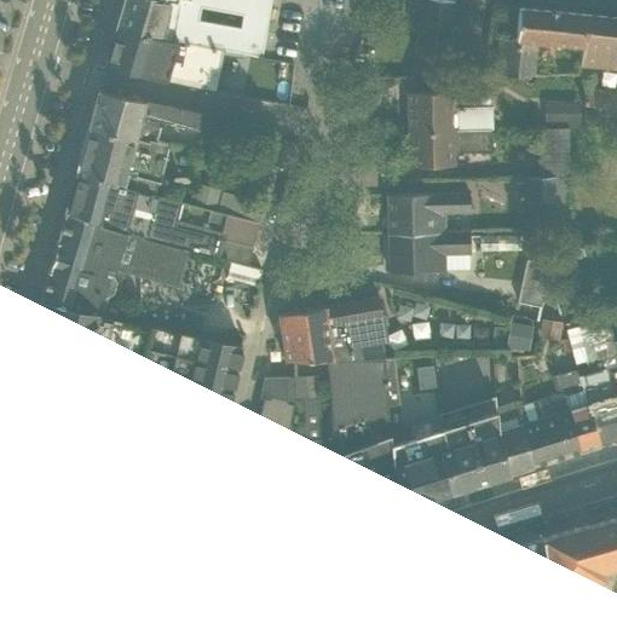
[(274,0),(126,0),(116,34),(225,53),(261,62),(274,0)]
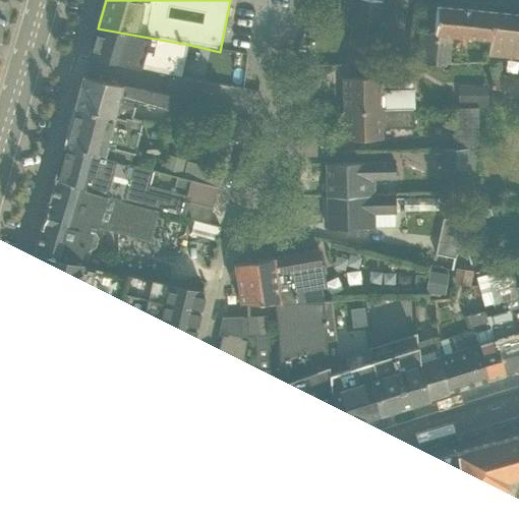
[(384,3),(360,0),(356,0),(350,46),(377,50),(384,3)]
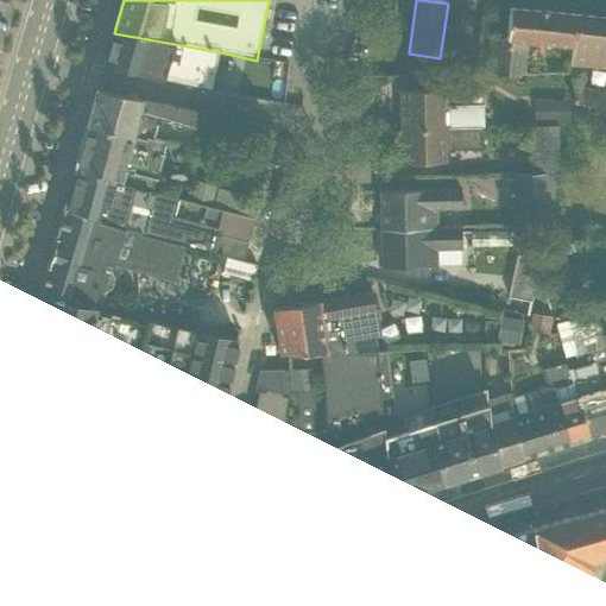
[(575,49),(578,17),(511,11),(507,40),(493,40),(490,75),(528,75),(530,45),(575,49)]
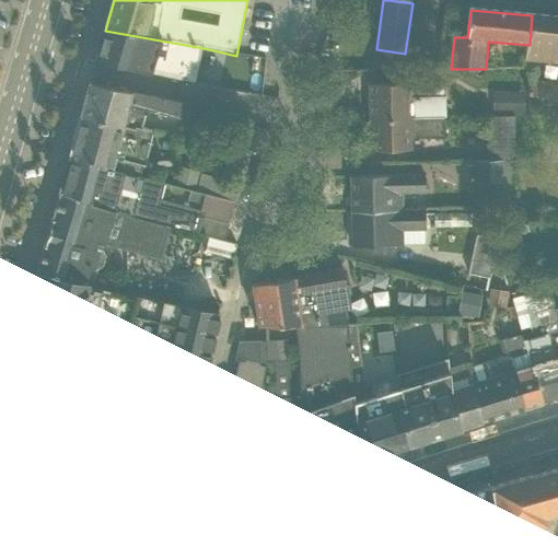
[(557,18),(532,15),(530,45),(527,62),(533,62),(557,65),(557,18)]
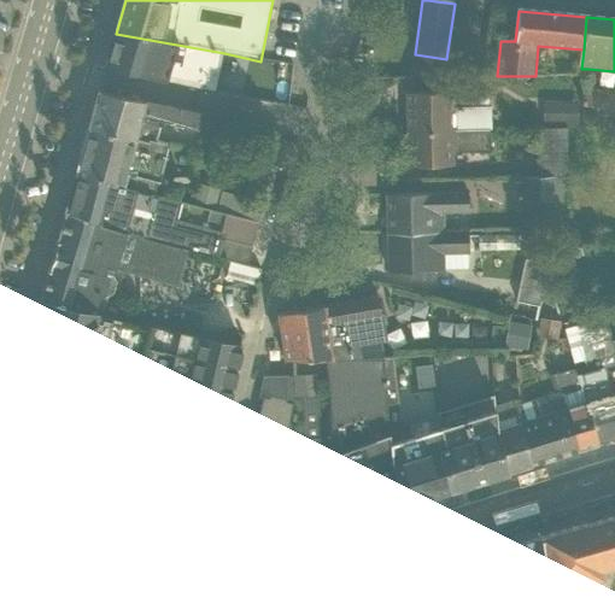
[(116,34),(106,71),(216,93),(224,53),(116,34)]
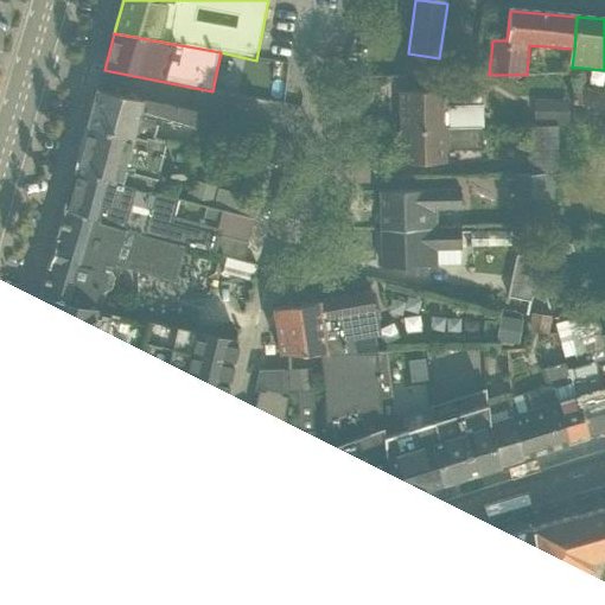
[(267,101),(282,103),(287,65),(273,63),(267,101)]
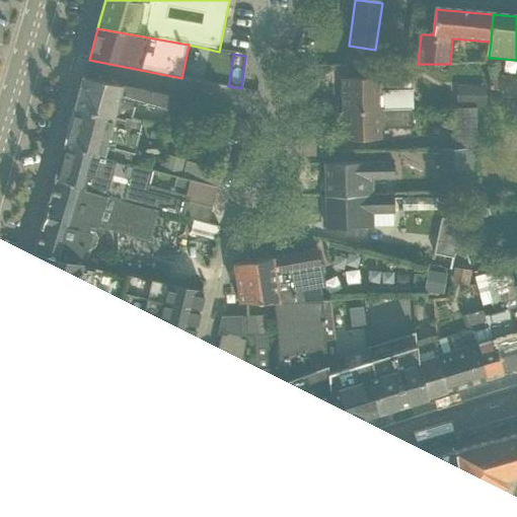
[(516,79),(493,76),(491,90),(516,94),(516,79)]
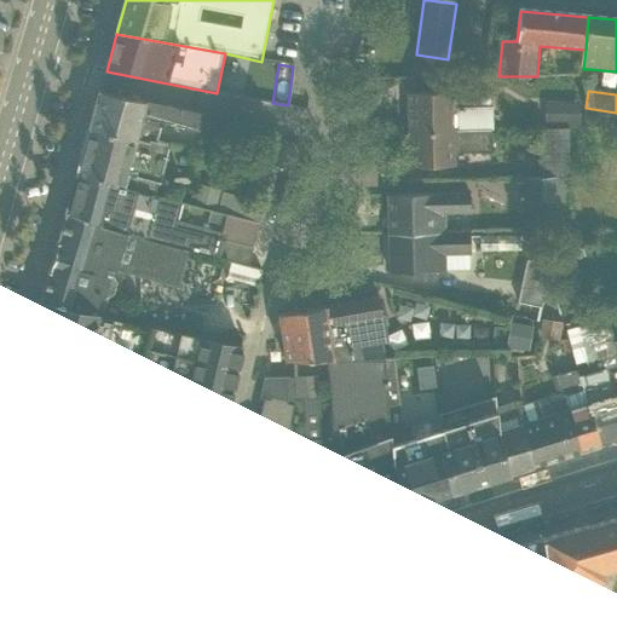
[(91,130),(157,143),(163,125),(201,132),(203,116),(101,94),(91,130)]
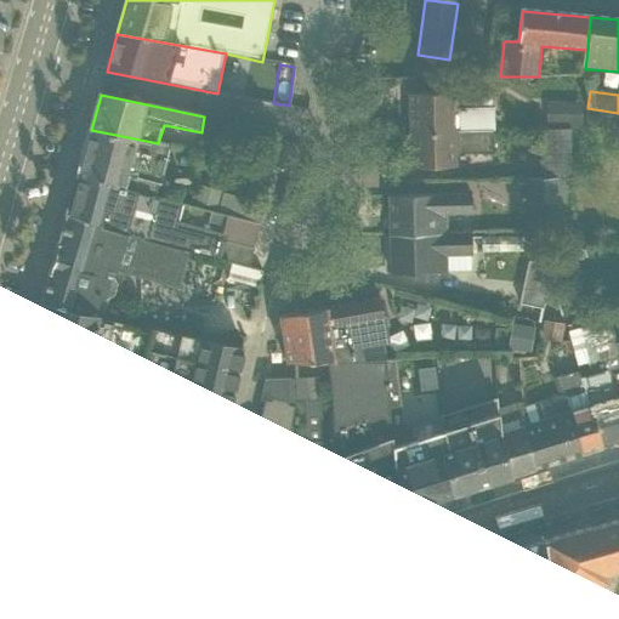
[(412,135),(495,132),(494,95),(412,96),(412,135)]
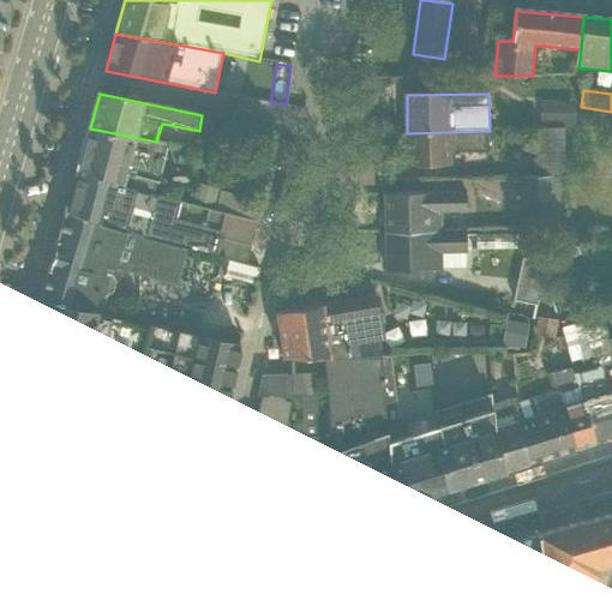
[(510,193),(545,195),(549,127),(561,129),(562,105),(527,102),(522,178),(511,177),(510,193)]
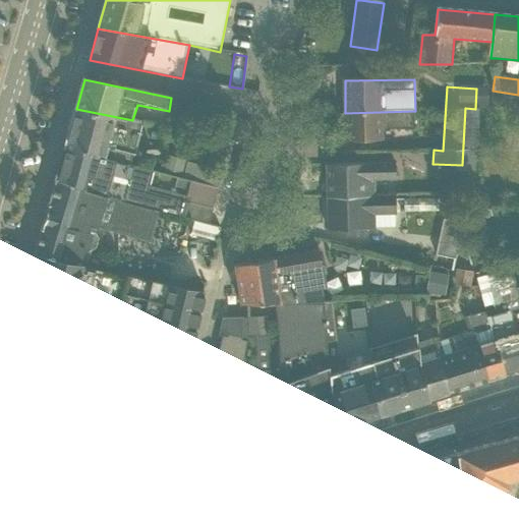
[(76,109),(65,149),(133,165),(143,122),(132,120),(76,109)]
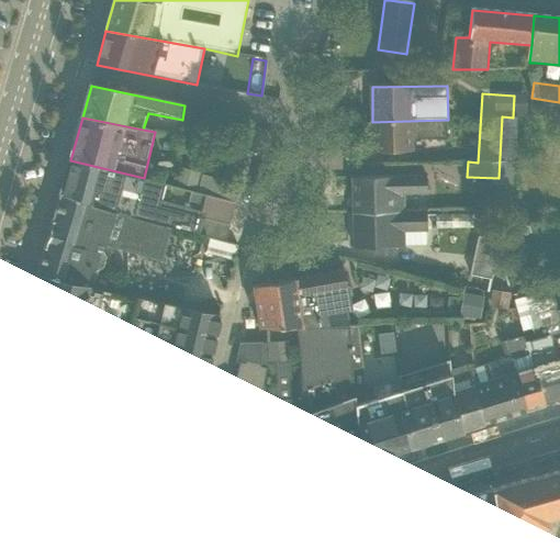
[(448,120),(372,122),(373,153),(415,153),(414,141),(448,140),(448,120)]
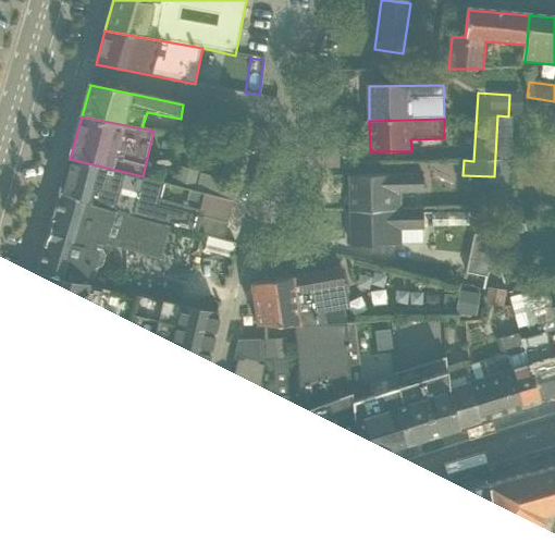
[(251,128),(246,151),(259,155),(263,132),(251,128)]
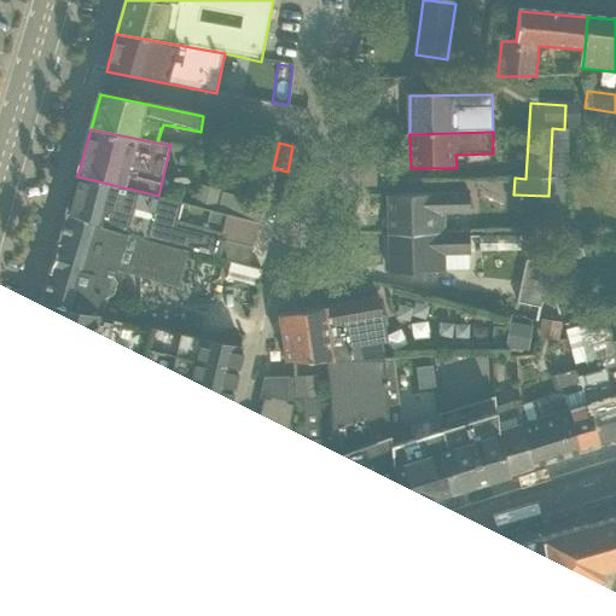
[(68,215),(191,251),(220,259),(226,233),(179,220),(182,202),(158,196),(77,176),(68,215)]
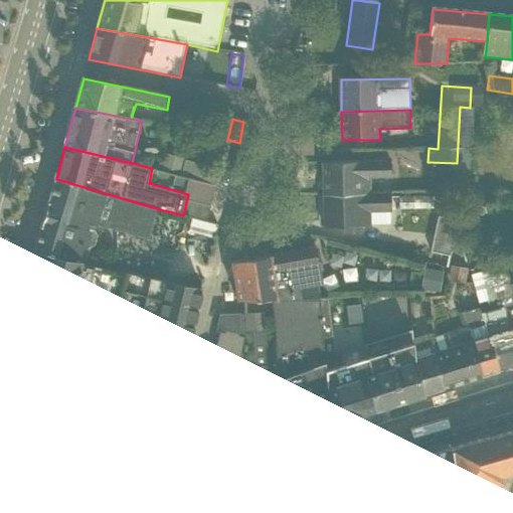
[(390,179),(389,163),(319,164),(319,198),(367,197),(367,180),(390,179)]
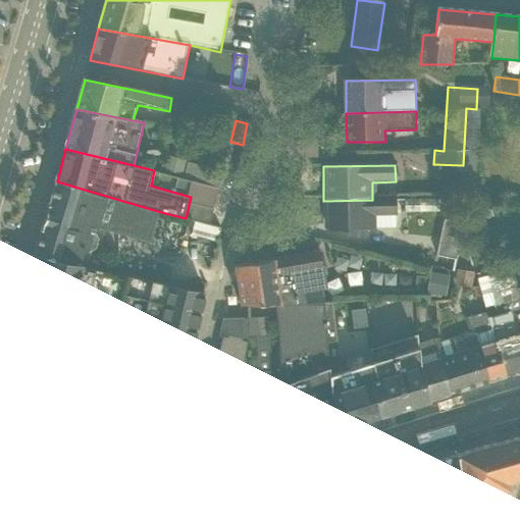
[(210,223),(222,173),(197,167),(191,197),(186,218),(210,223)]
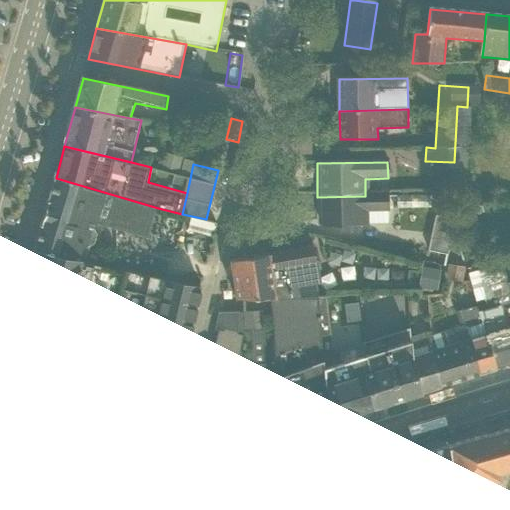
[(56,178),(36,250),(102,265),(104,255),(87,251),(95,224),(149,239),(158,208),(56,178)]
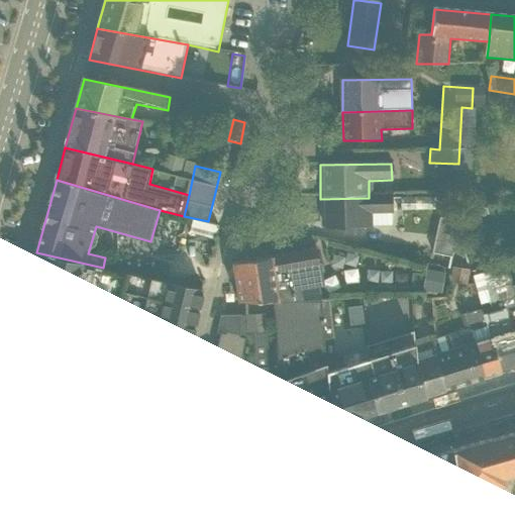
[(369,198),(320,199),(321,229),(369,229),(369,216),(390,216),(390,197),(369,198)]
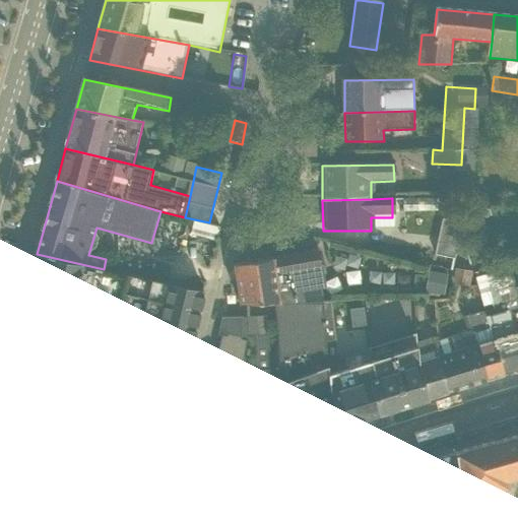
[(427,219),(421,256),(441,260),(447,222),(427,219)]
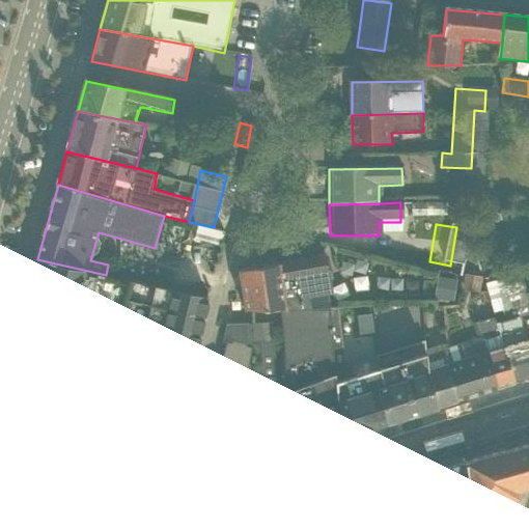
[(326,256),(240,271),(245,310),(283,311),(331,309),(328,295),(334,295),(326,256)]
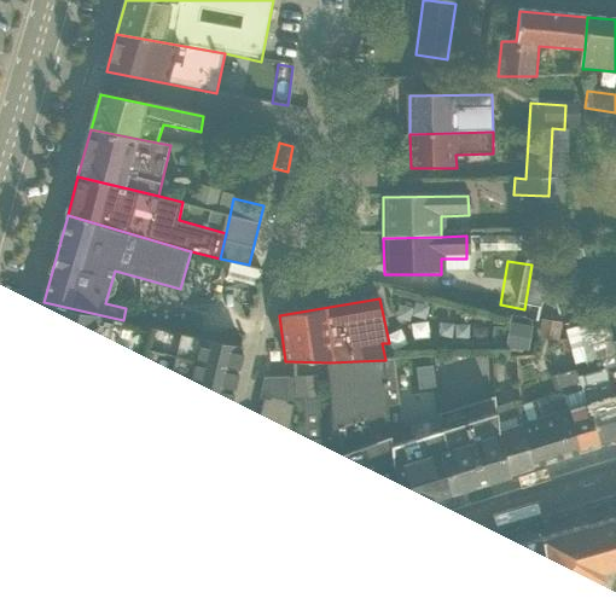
[(85,376),(97,379),(162,397),(201,408),(227,416),(242,348),(123,320),(44,302),(24,365),(79,381),(85,376)]
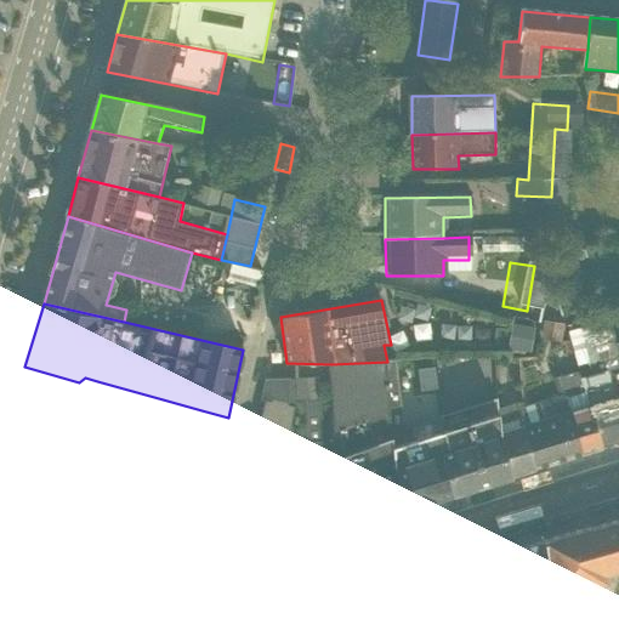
[(494,329),(493,352),(514,353),(515,330),(494,329)]
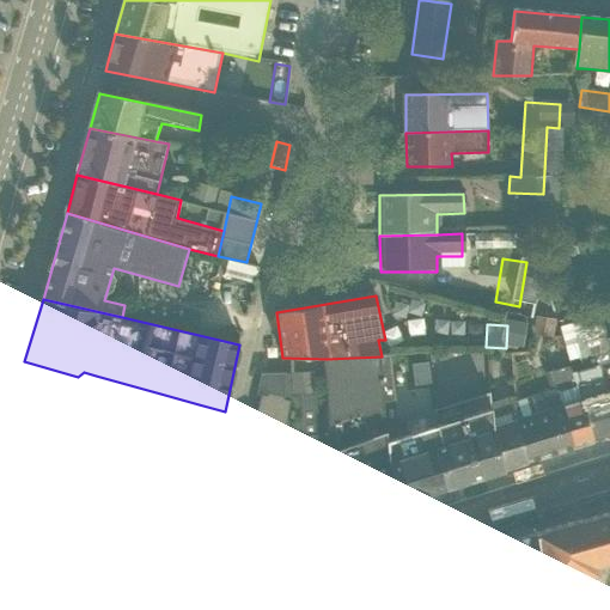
[(595,443),(609,438),(609,394),(602,396),(596,376),(586,378),(572,329),(562,331),(572,366),(595,443)]
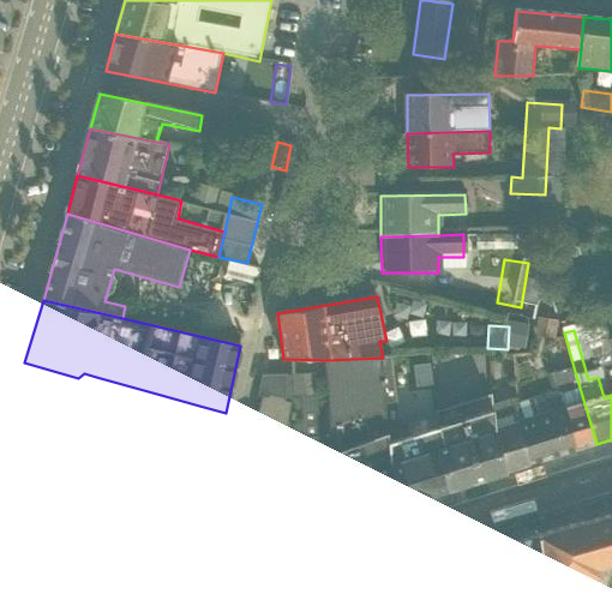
[(351,525),(403,504),(391,463),(389,431),(400,431),(400,427),(393,358),(383,358),(328,360),(335,468),(351,525)]
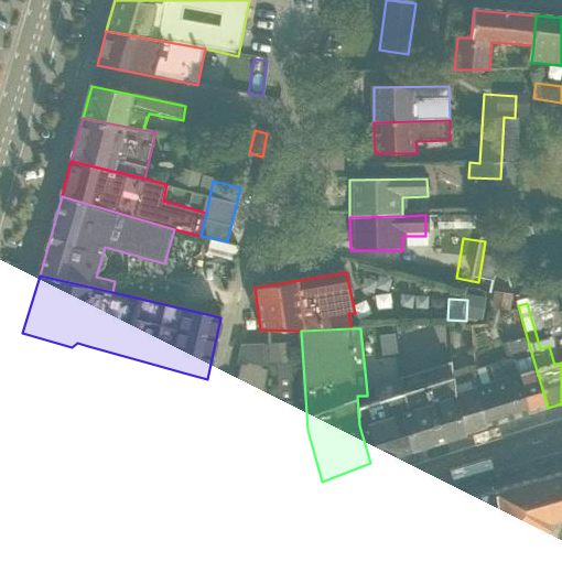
[(11,369),(76,387),(88,346),(77,343),(72,347),(22,333),(11,369)]
